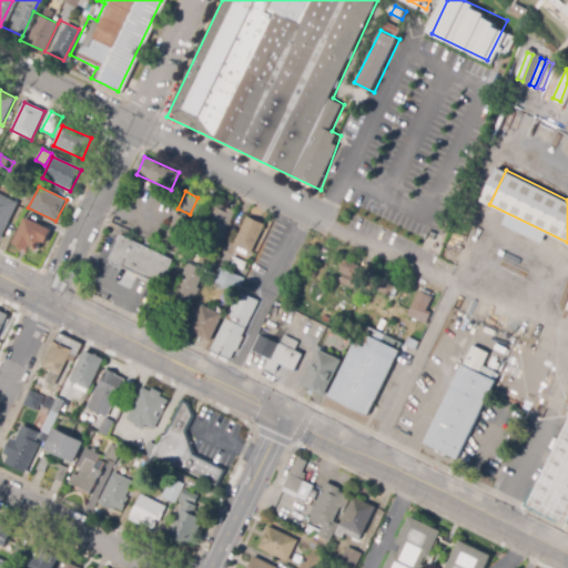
[(1,241),(0,240),(0,193),(19,203),(1,241)]
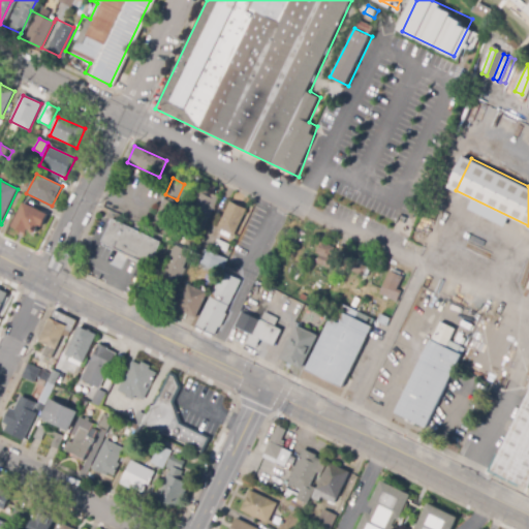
[(193,195),(186,192),(189,185),(196,188),(193,195)]
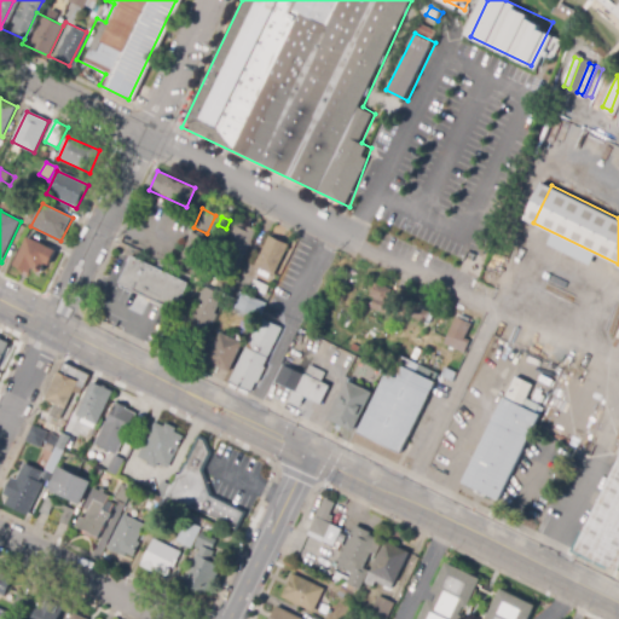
[(225,248),(236,225),(256,235),(246,258),(225,248)]
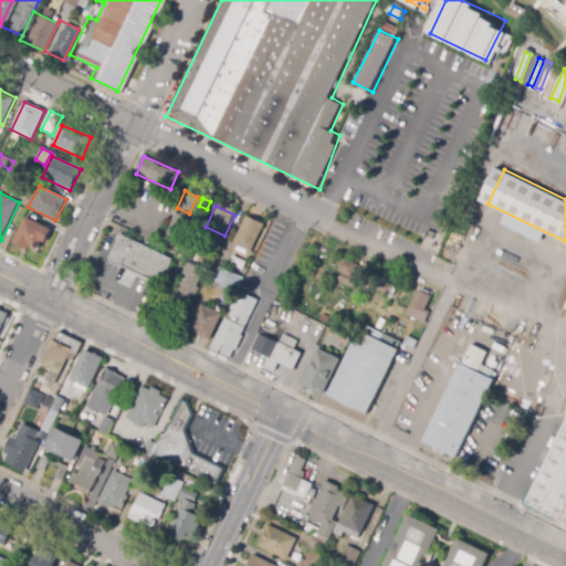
[(177,247),(163,239),(176,213),(190,220),(177,247)]
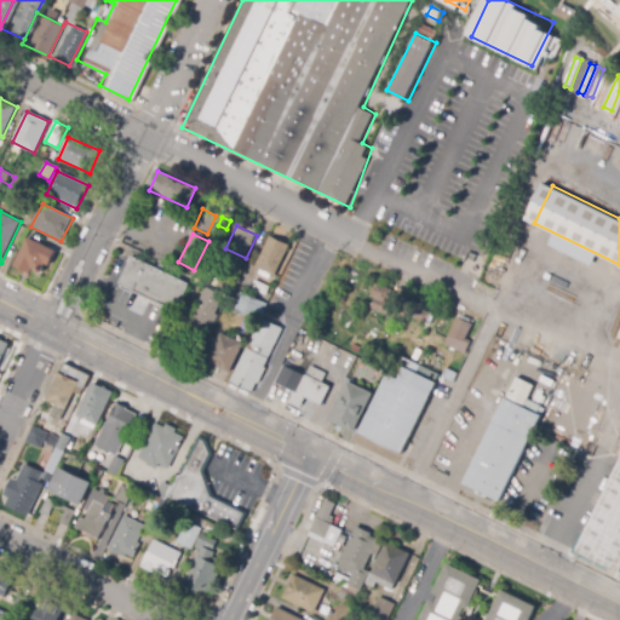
[(258,268),(274,235),(292,244),(276,276),(258,268)]
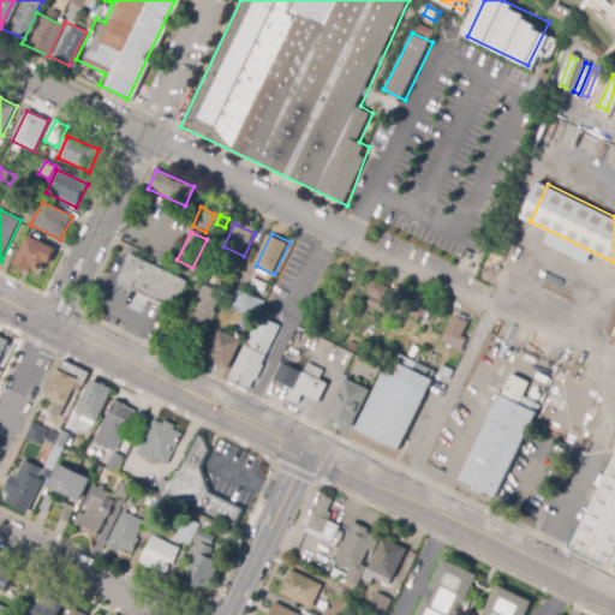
[(28,274),(12,267),(28,236),(57,250),(54,252),(57,254),(51,266),(48,264),(43,273),(31,267),(28,274)]
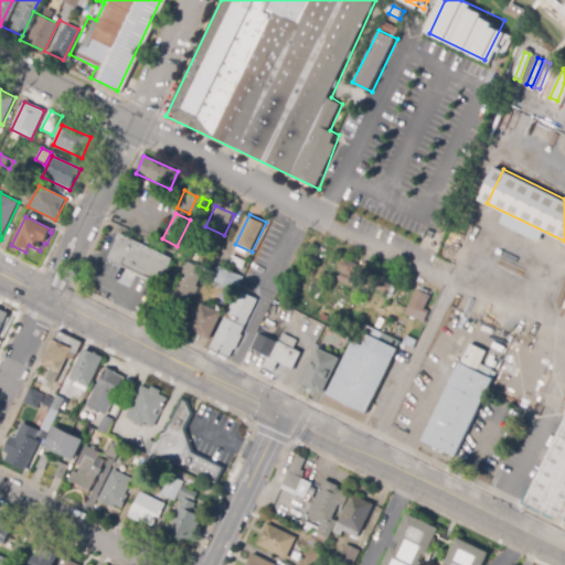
[(110,258),(120,237),(174,264),(164,284),(110,258)]
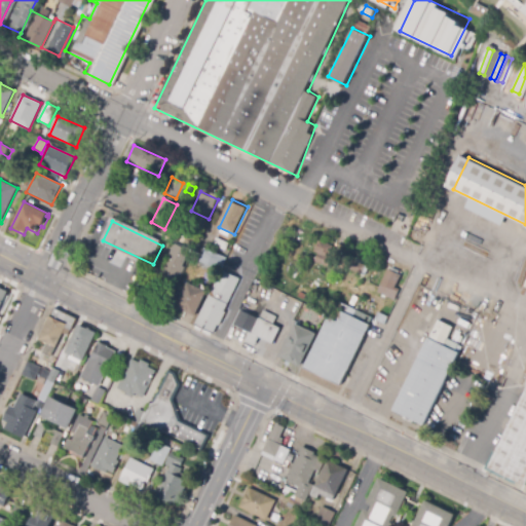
[(179,242),(162,236),(165,229),(182,235),(179,242)]
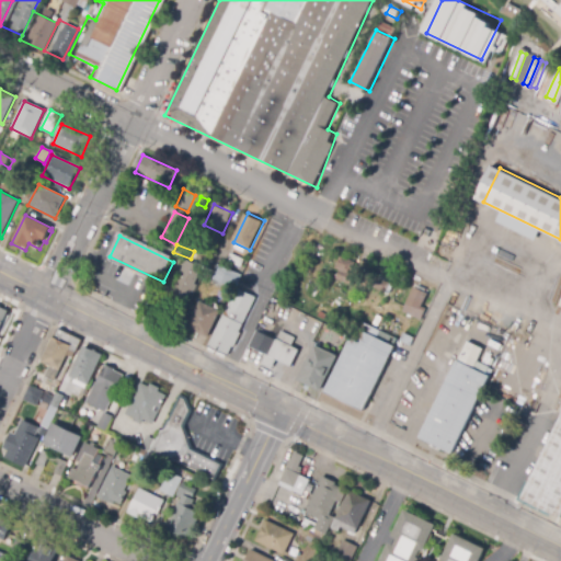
[(240,267),(227,261),(231,253),(244,260),(240,267)]
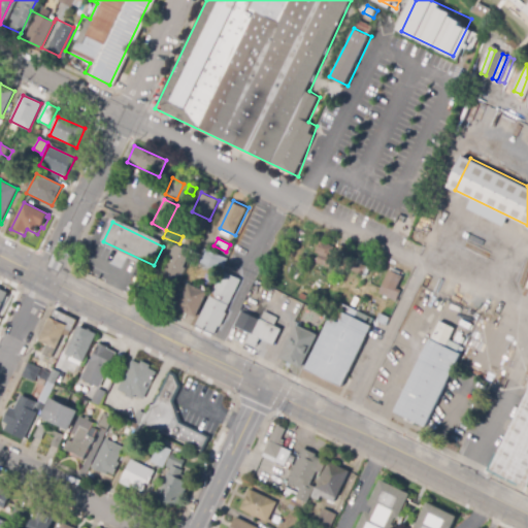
[(329,268),(322,265),(316,263),(319,255),(315,253),(320,241),(334,248),(330,258),(332,259),(329,268)]
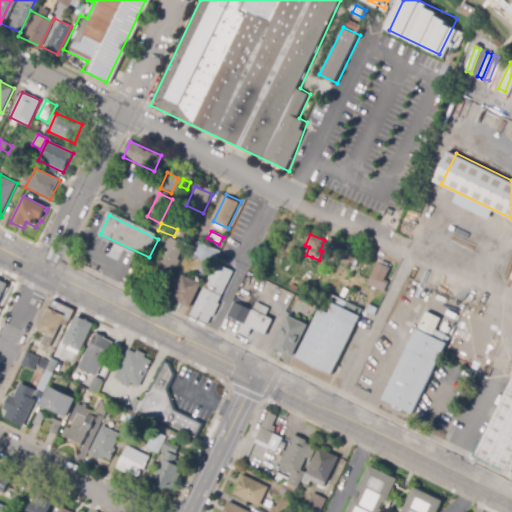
[(184,243),(167,279),(154,273),(172,237),(184,243)]
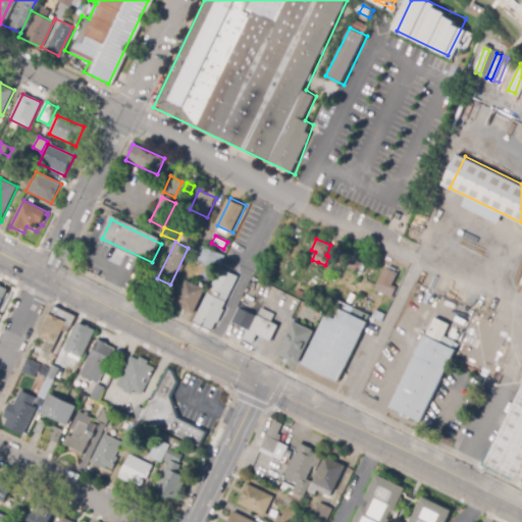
[(219,267),(223,254),(200,247),(196,261),(219,267)]
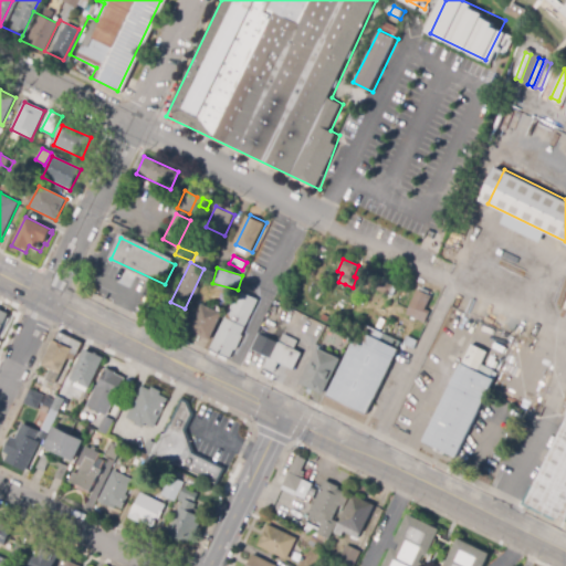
[(392,297),(375,290),(373,293),(369,292),(368,294),(360,291),(368,275),(396,289),(392,297)]
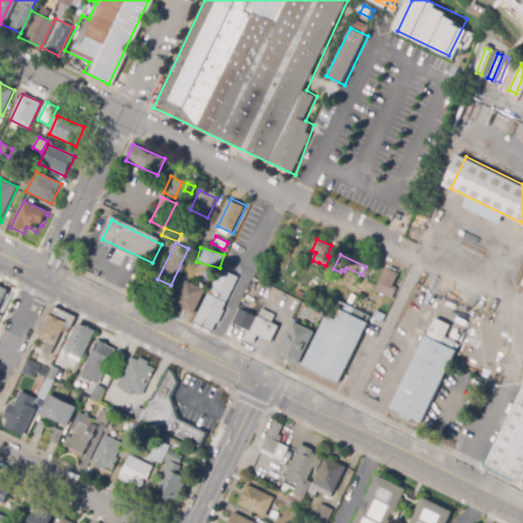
[(143,276),(138,273),(141,268),(146,270),(143,276)]
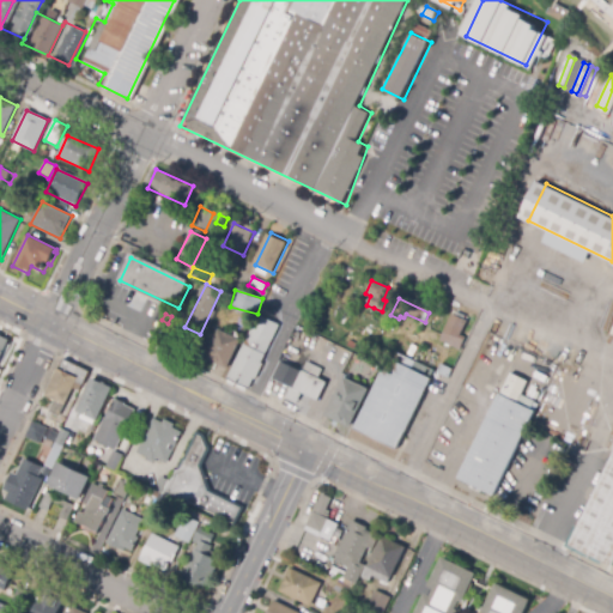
[(281,325),(252,388),(229,377),(259,314),(281,325)]
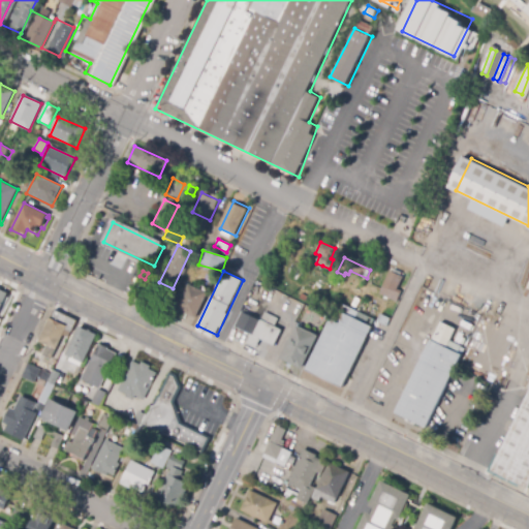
[(391,274),(408,282),(398,304),(380,294),(391,274)]
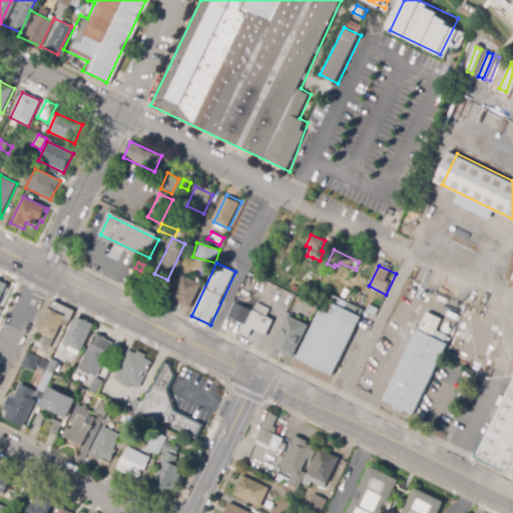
[(200,284),(189,307),(174,300),(185,276),(200,284)]
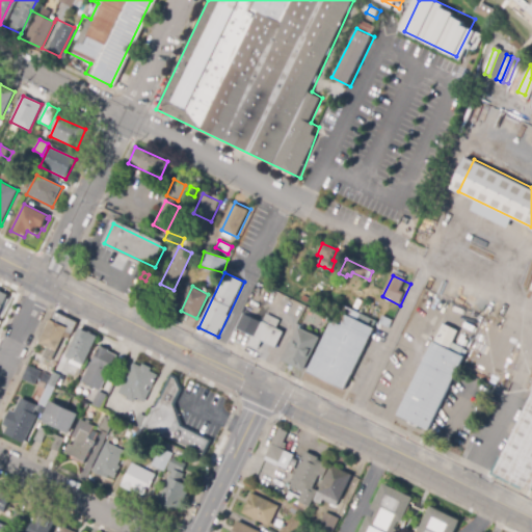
[(0,290),(10,295),(0,317),(0,290)]
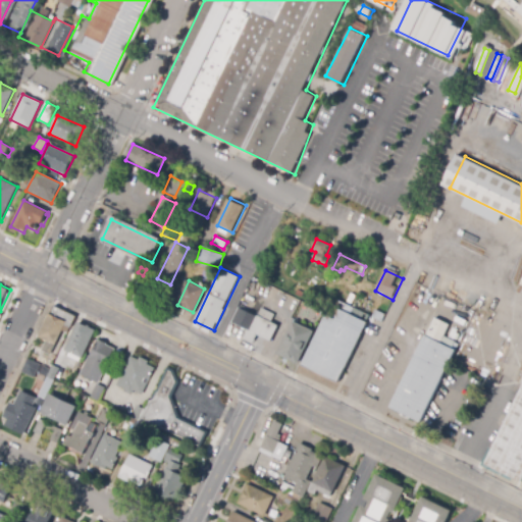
[(302,298),(296,295),(298,290),(304,294),(302,298)]
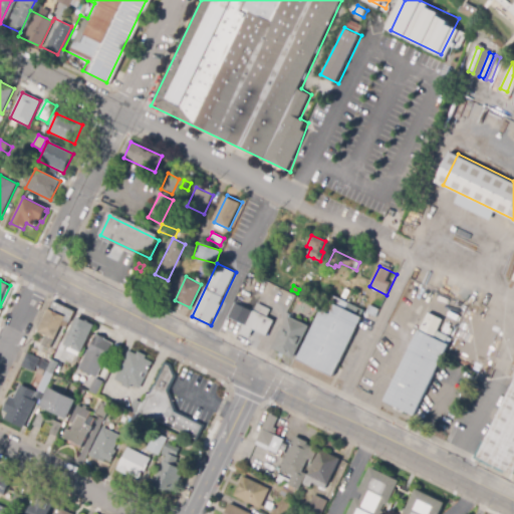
[(346,299),(341,297),(345,289),(350,291),(346,299)]
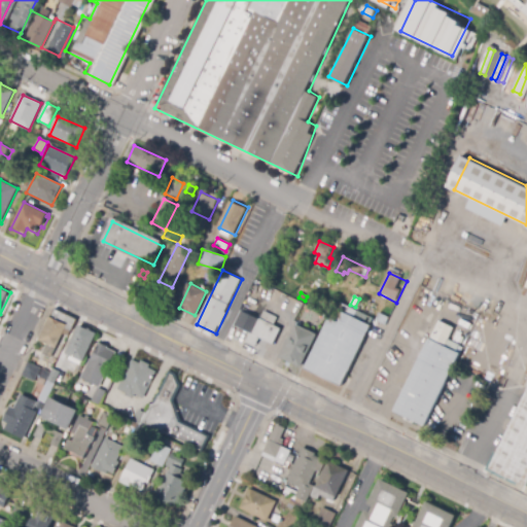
[(343,302),(359,310),(356,316),(374,325),(343,386),(309,369),(343,302)]
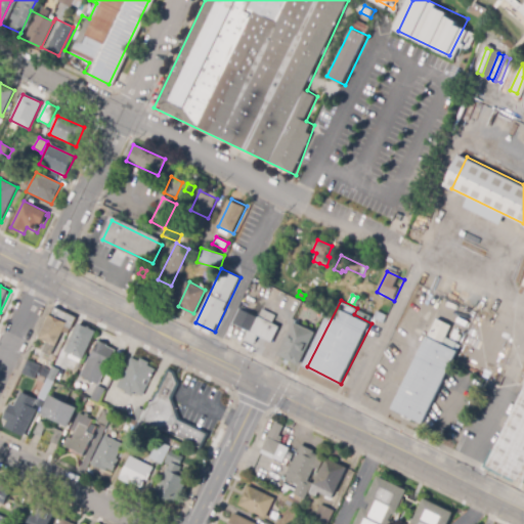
[(56,346),(39,339),(49,315),(50,316),(54,307),(77,317),(72,330),(64,326),(56,346)]
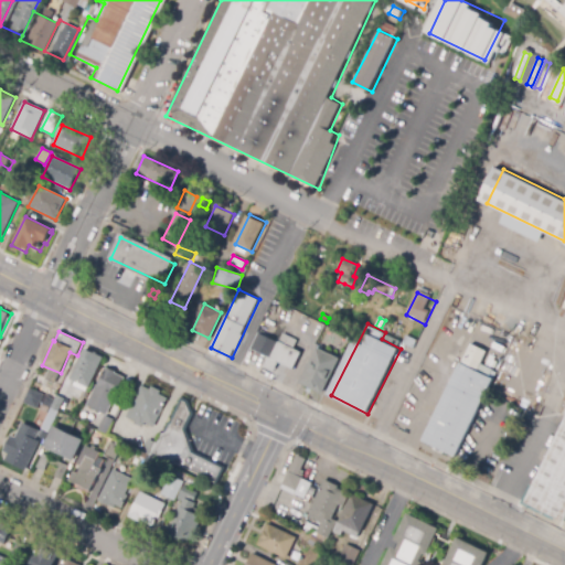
[(273,358),(254,349),(259,337),(270,341),(273,337),(280,341),(285,332),(300,340),(296,348),(305,352),(296,370),(273,358)]
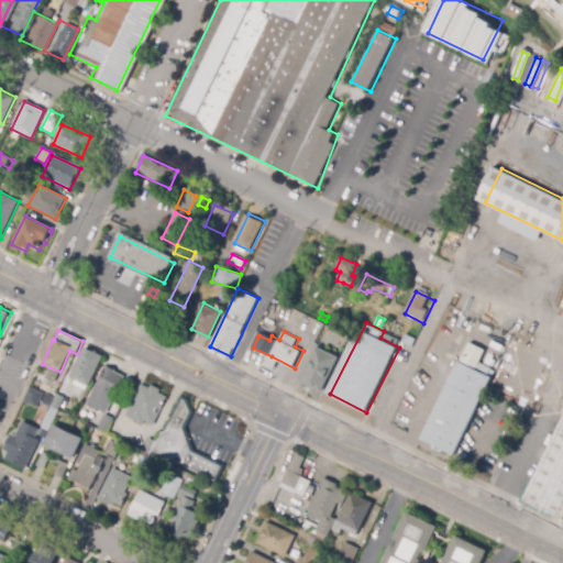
[(411,348),(401,342),(405,334),(416,340),(411,348)]
